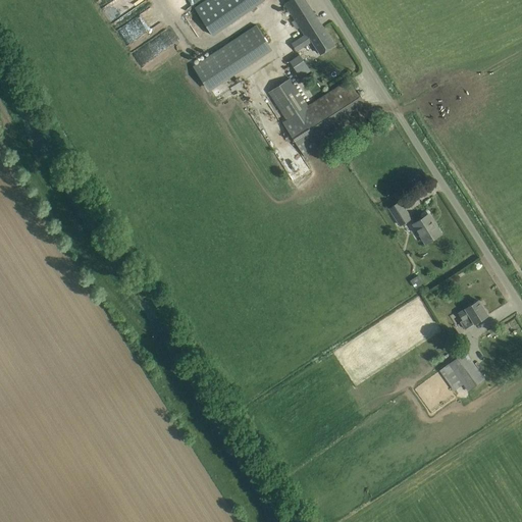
[(111,20),(145,0),(113,0),(103,6),(111,20)]
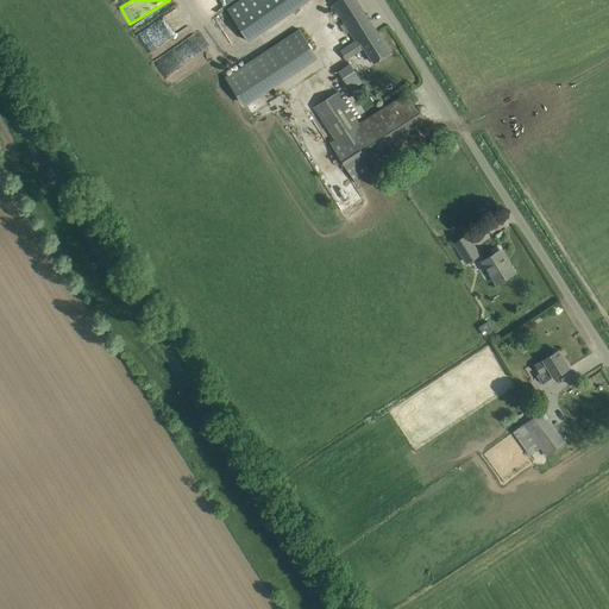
[(250,41),(314,1),(313,0),(238,0),(228,6),(250,41)]
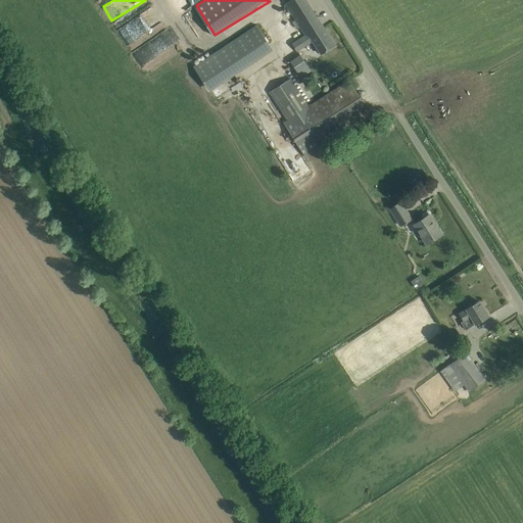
[(305,0),(289,0),(285,3),(305,35),(292,44),(296,51),(313,41),(321,54),(335,45),(305,0)]
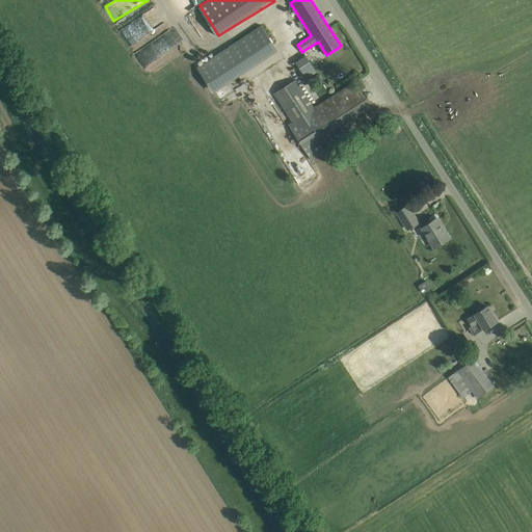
[(135,20),(139,27),(149,21),(154,28),(165,20),(156,6),(135,20)]
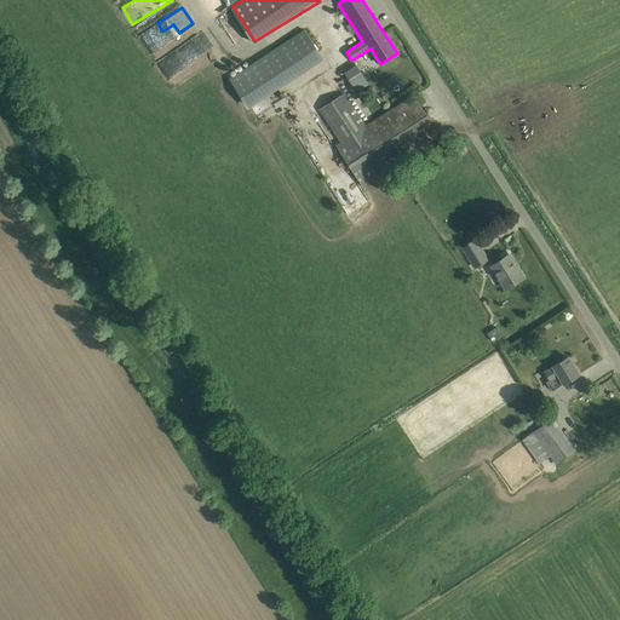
[(304,30),(229,79),(248,108),(323,59),(304,30)]
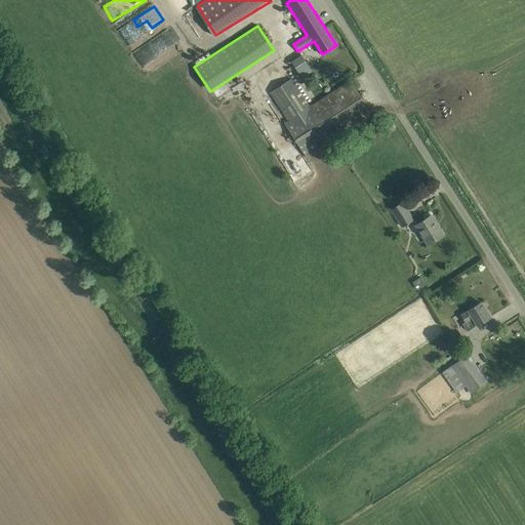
[(143,68),(161,55),(151,40),(132,53),(143,68)]
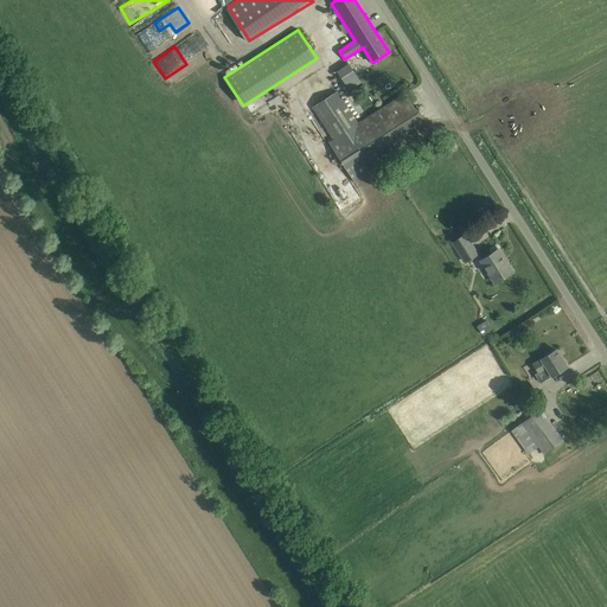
[(350,90),(360,82),(349,64),(338,71),(350,90)]
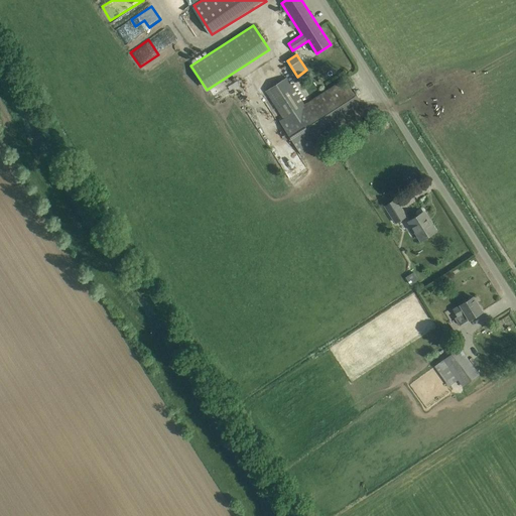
[(307,73),(304,75),(307,80),(313,77),(311,73),(310,71),(307,73)]
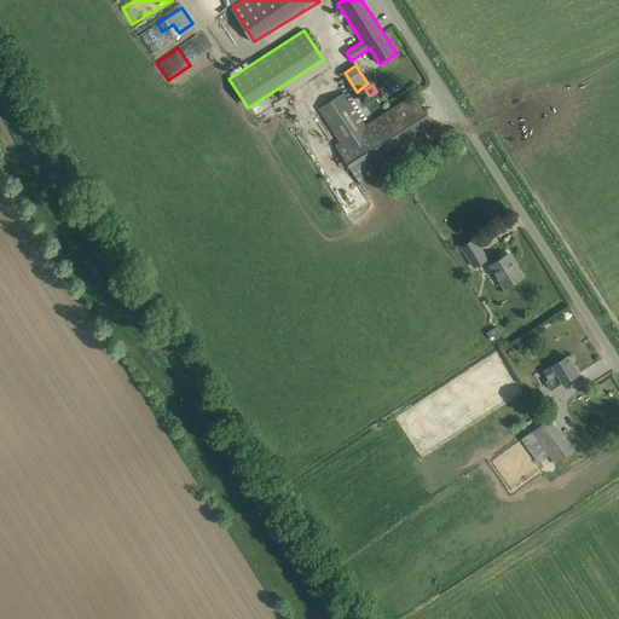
[(415,94),(404,100),(365,126),(343,93),(319,109),(340,142),(335,145),(362,185),(440,134),(415,94)]
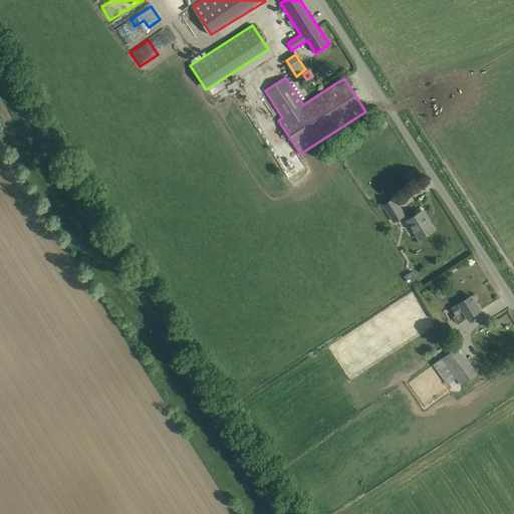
[(282,166),(295,184),(310,173),(297,155),(282,166)]
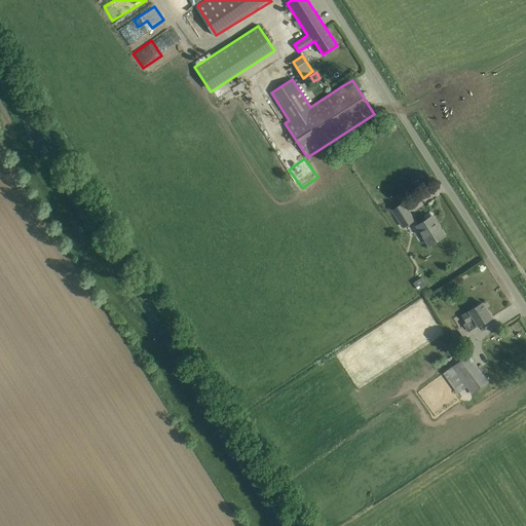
[(404,227),(414,220),(403,203),(392,210),(404,227)]
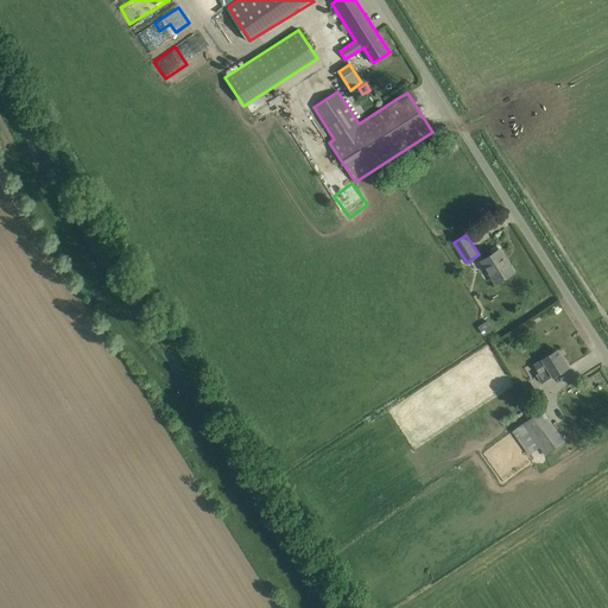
[(500,249),(489,257),(482,261),(495,283),(513,272),(513,271),(512,272),(504,260),(505,259),(500,249)]
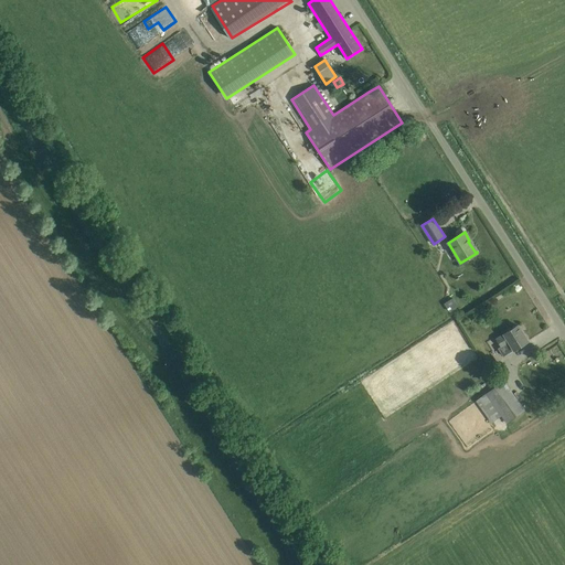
[(518,326),(508,331),(497,339),(501,347),(498,348),(503,356),(528,342),(518,326)]
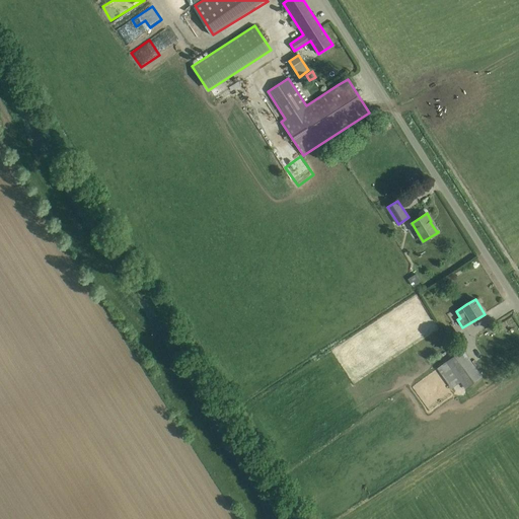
[(462,350),(454,356),(446,362),(465,388),(482,376),(462,350)]
